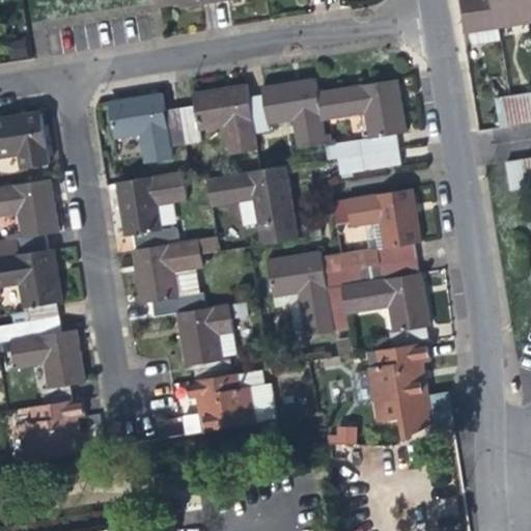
[(200,5),(215,3),(214,0),(157,0),(159,8),(194,3),(199,2),(200,5)]
